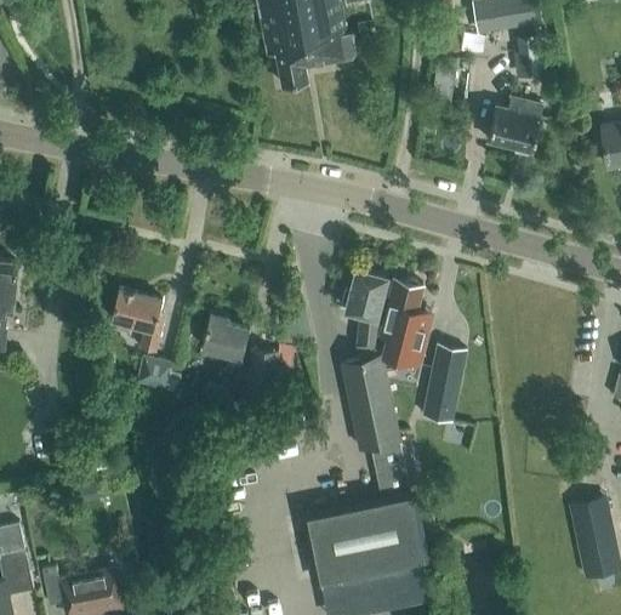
[(374,35),(371,23),(343,29),(336,0),(256,0),(269,61),(275,60),(281,87),(308,83),(306,69),(351,61),(355,56),(352,40),(374,35)]
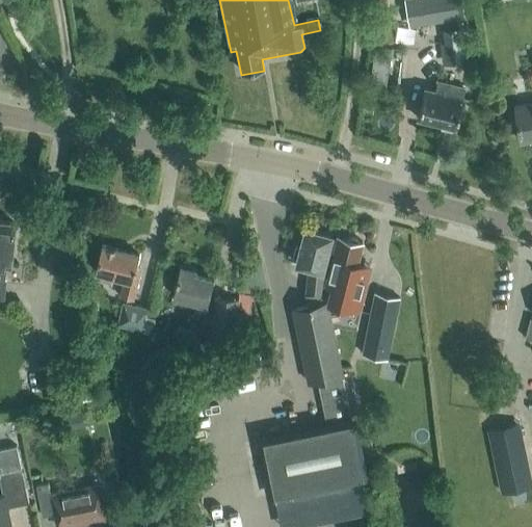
[(466,22),(461,0),(423,0),(404,3),(409,32),(466,22)]
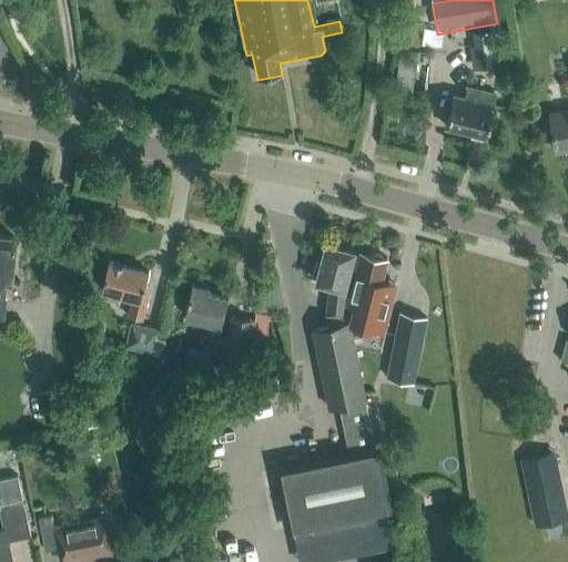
[(477,72),(497,69),(494,47),(474,50),(477,72)]
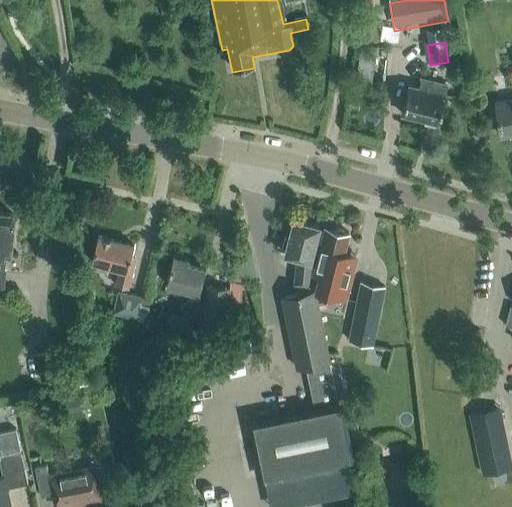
[(357,86),(372,88),(377,49),(362,47),(357,86)]
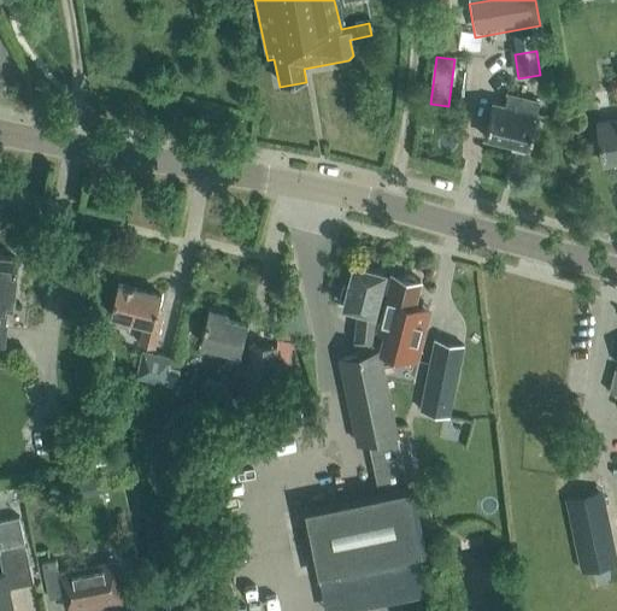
[(527,152),(539,107),(507,99),(505,110),(493,106),(483,141),(527,152)]
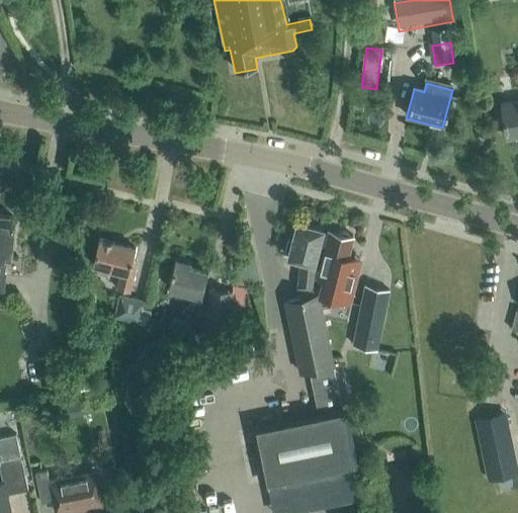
[(517,106),(499,109),(505,141),(517,138),(517,106)]
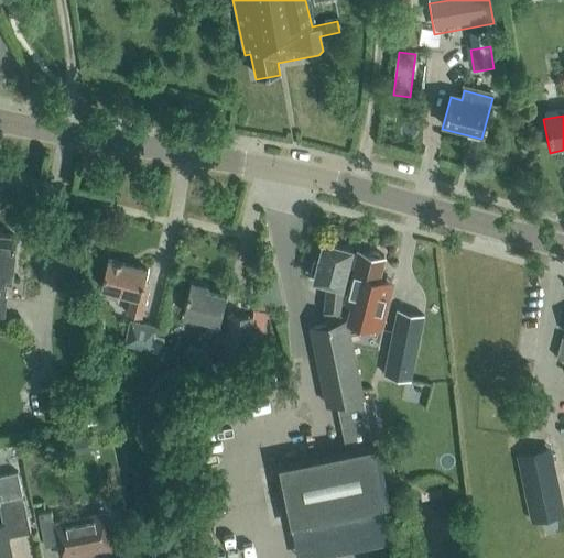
[(11,286),(15,241),(14,240),(0,238),(0,319),(4,320),(6,310),(6,299),(3,299),(4,286),(11,286)]
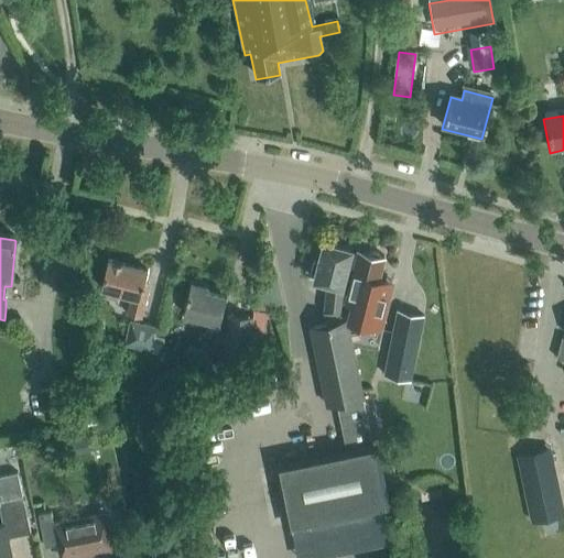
[(344,318),(344,290),(343,290),(351,253),(321,245),(316,264),(312,263),(308,276),(313,277),(312,282),(326,285),(325,317),(344,318)]
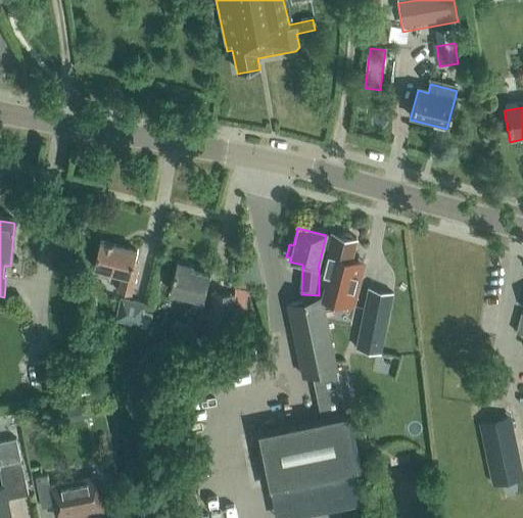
[(351,262),(357,242),(350,241),(351,238),(345,237),(344,240),(332,237),(321,285),(322,300),(352,308),(358,288),(345,285),(349,270),(351,271),(353,262),(351,262)]
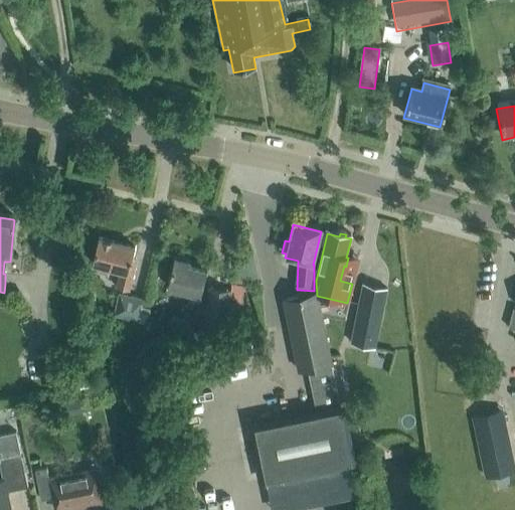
[(128,271),(134,249),(99,240),(92,268),(120,275),(116,290),(128,293),(133,272),(128,271)]
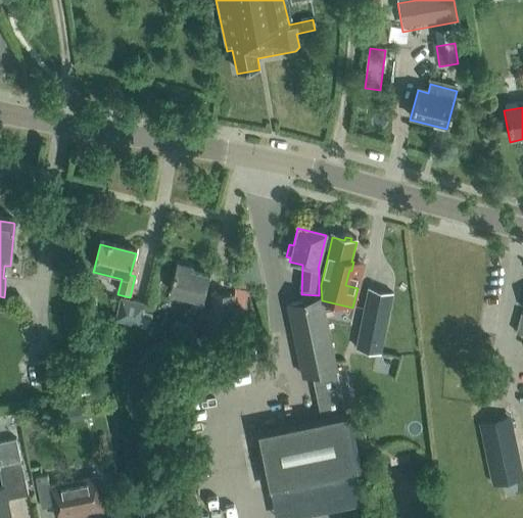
[(203,300),(208,277),(191,272),(192,268),(176,264),(169,294),(193,299),(190,313),(202,315),(205,301),(203,300)]
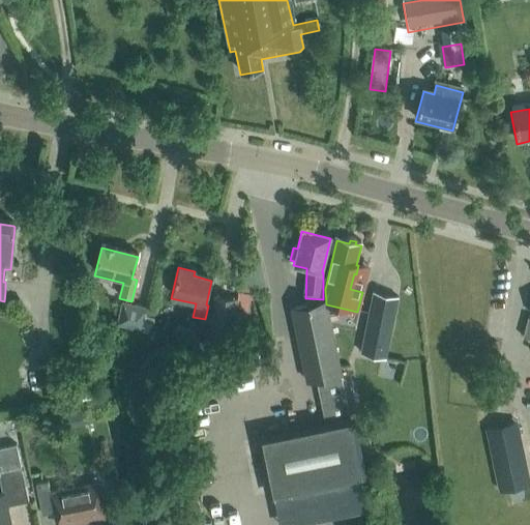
[(370,316),(361,357),(386,362),(394,321),(399,302),(374,297),(370,316)]
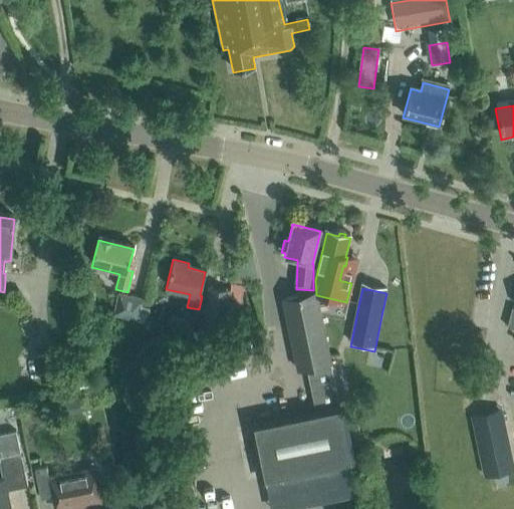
[(225,342),(230,292),(208,290),(203,339),(225,342)]
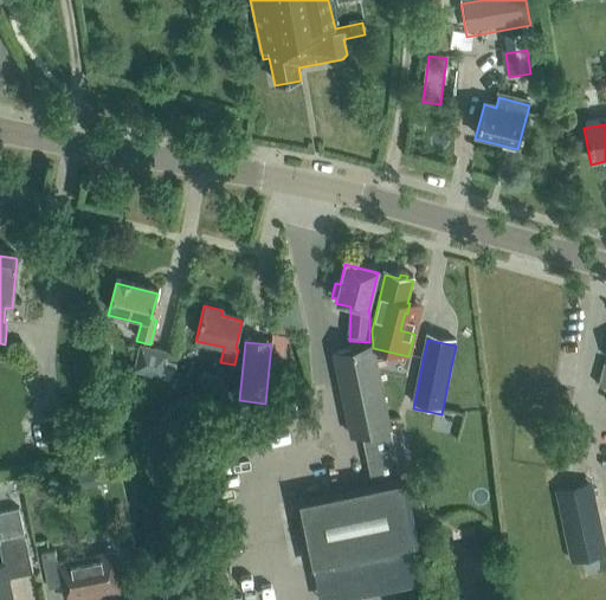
[(389,431),(373,348),(334,356),(350,439),(365,437),(375,489),(298,504),(310,567),(413,547),(400,484),(389,431)]
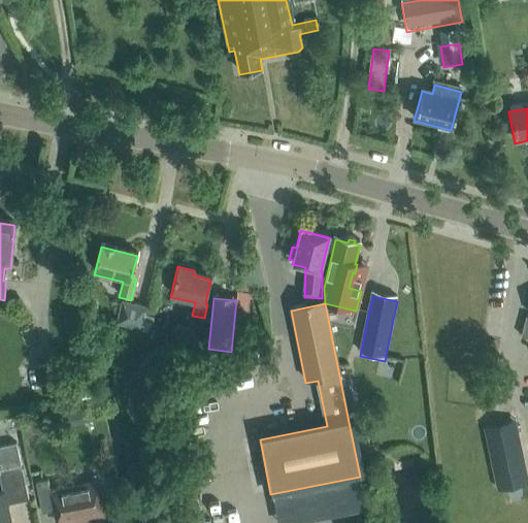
[(140,332),(146,309),(134,306),(128,328),(140,332)]
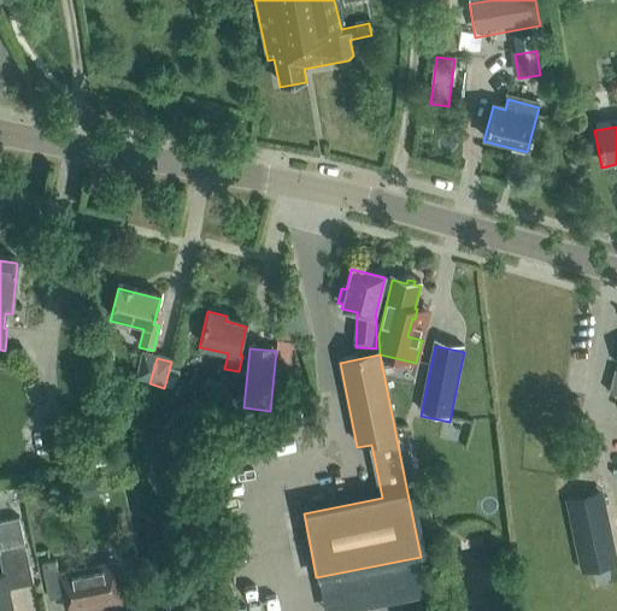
[(180,375),(170,372),(166,389),(176,392),(180,375)]
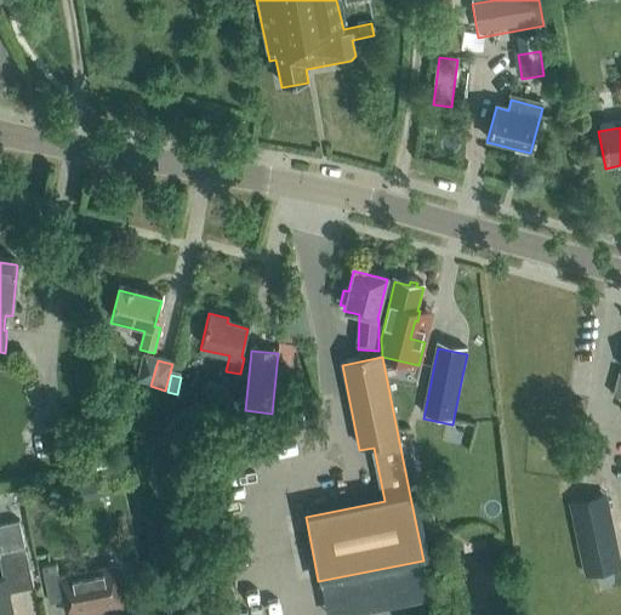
[(232,406),(235,393),(206,386),(203,399),(232,406)]
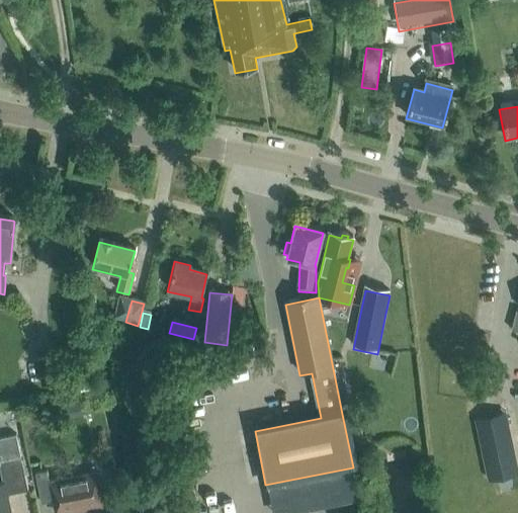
[(204,360),(210,382),(250,373),(244,350),(204,360)]
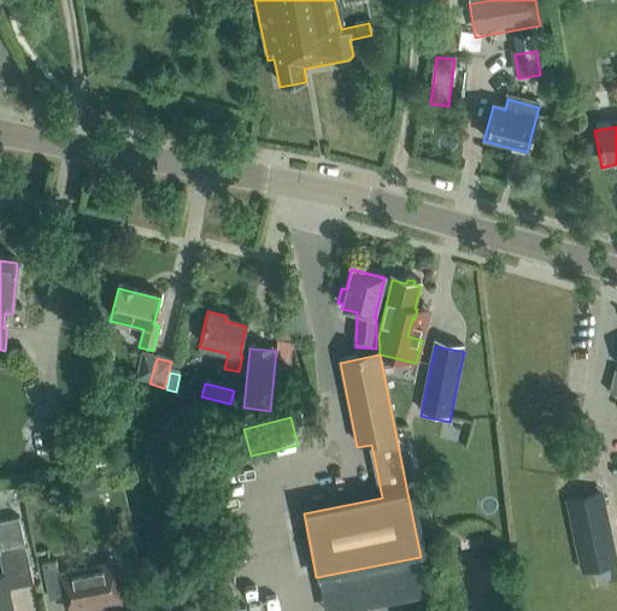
[(574,501),(583,560),(616,556),(616,545),(616,539),(609,540),(603,497),(574,501)]
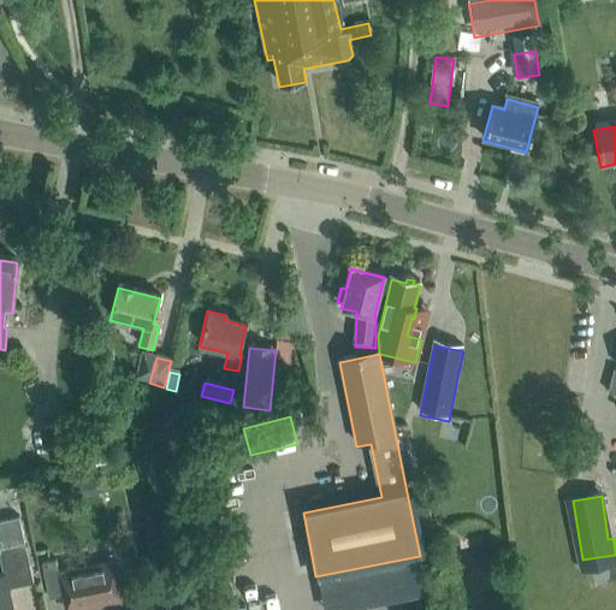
[(33,586),(25,548),(19,521),(0,525),(0,562),(4,578),(0,578),(0,609),(11,609),(7,591),(33,586)]
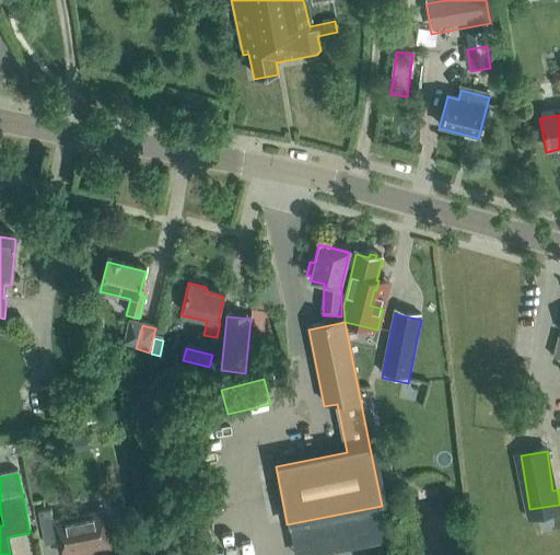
[(50,512),(37,515),(44,547),(57,545),(58,554),(77,554),(93,551),(93,552),(111,548),(104,515),(71,522),(71,520),(53,523),(50,512)]
